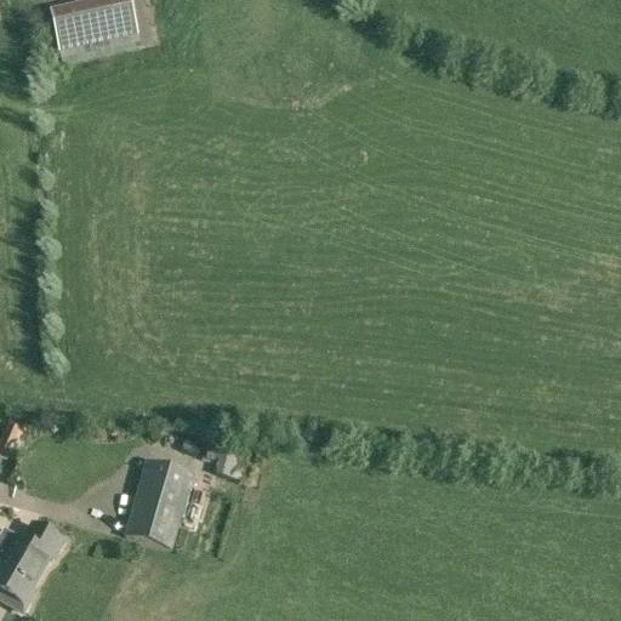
[(62,67),(140,50),(137,36),(130,0),(110,0),(50,13),(58,53),(62,67)]
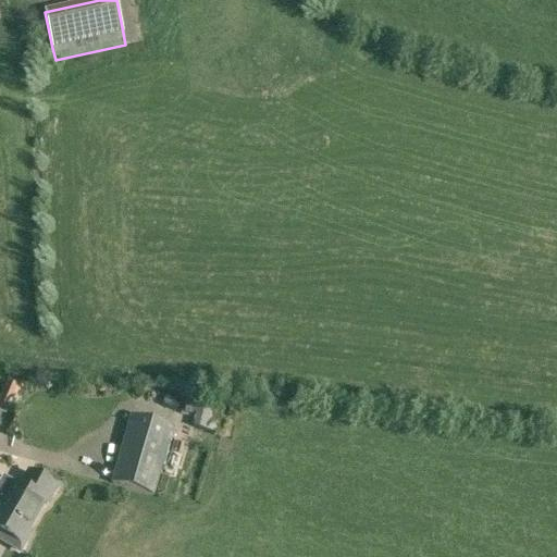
[(0,406),(10,411),(21,388),(7,381),(0,393),(0,406)]
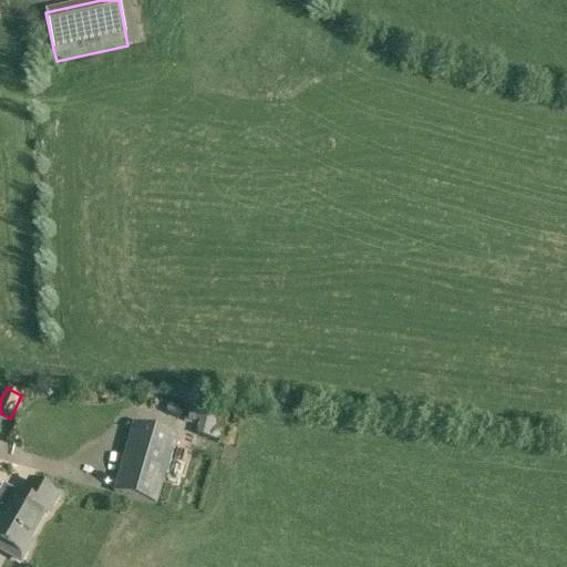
[(218,410),(208,435),(229,443),(238,418),(218,410)]
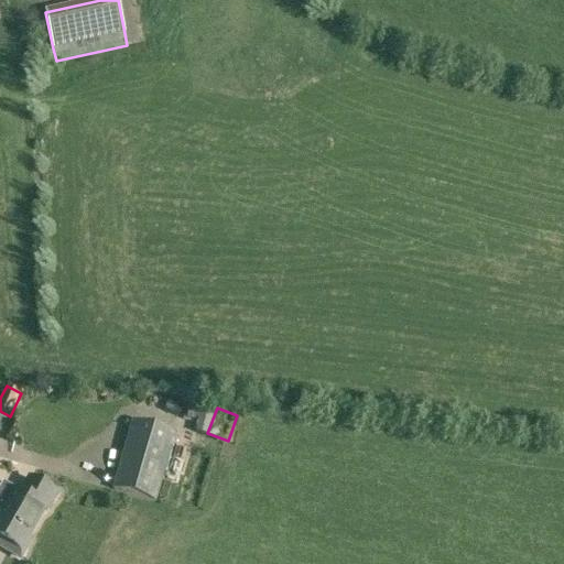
[(155,503),(166,468),(176,434),(132,422),(111,490),(155,503)]
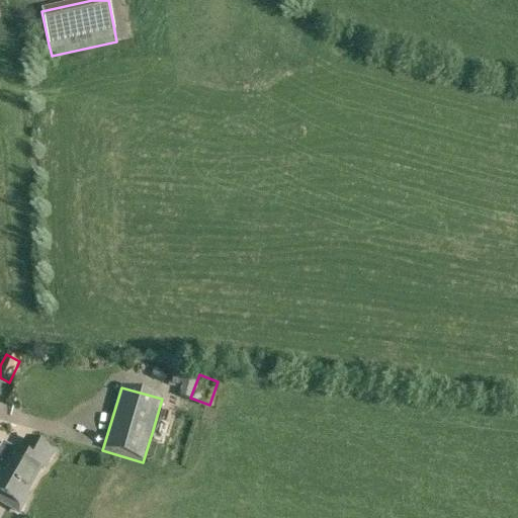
[(44,469),(53,453),(28,440),(19,455),(3,446),(0,452),(0,502),(19,513),(28,497),(25,496),(41,467),(44,469)]
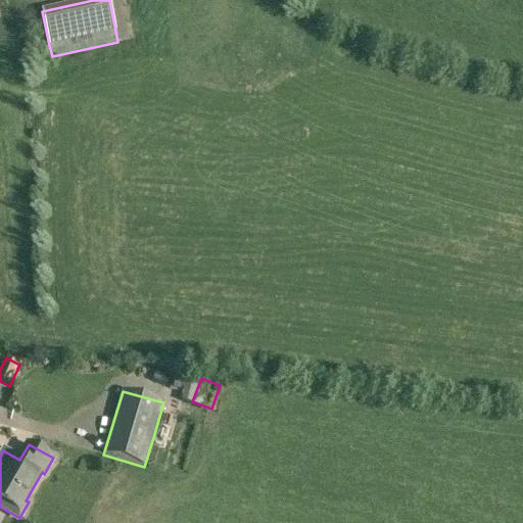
All buildings are outlined.
